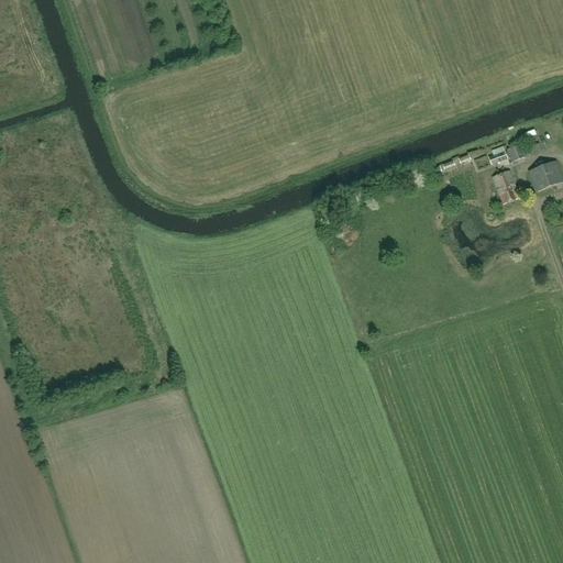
[(548,128),(533,134),(537,142),(551,136),(548,128)]
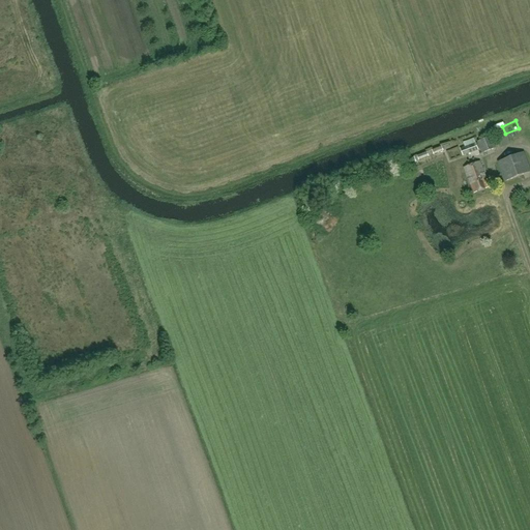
[(500,148),(510,145),(507,136),(498,140),(500,148)]
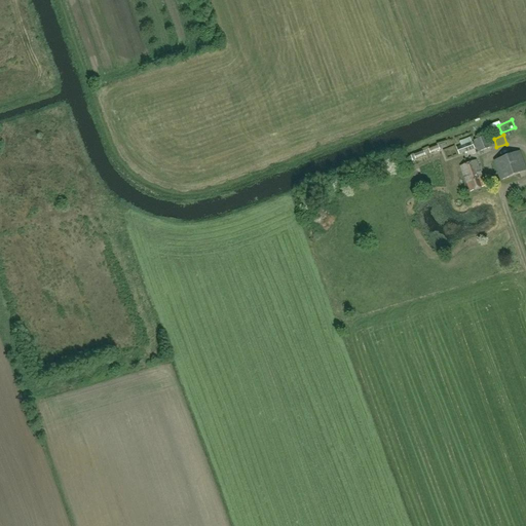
[(492,148),(488,136),(456,147),(459,156),(476,150),(477,153),(492,148)]
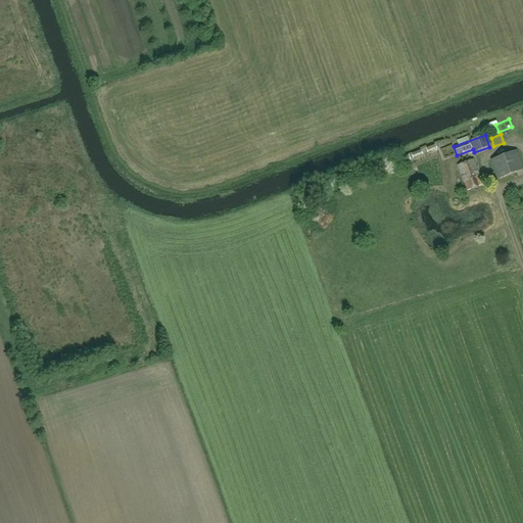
[(522,167),(517,150),(489,160),(496,180),(522,170),(522,167)]
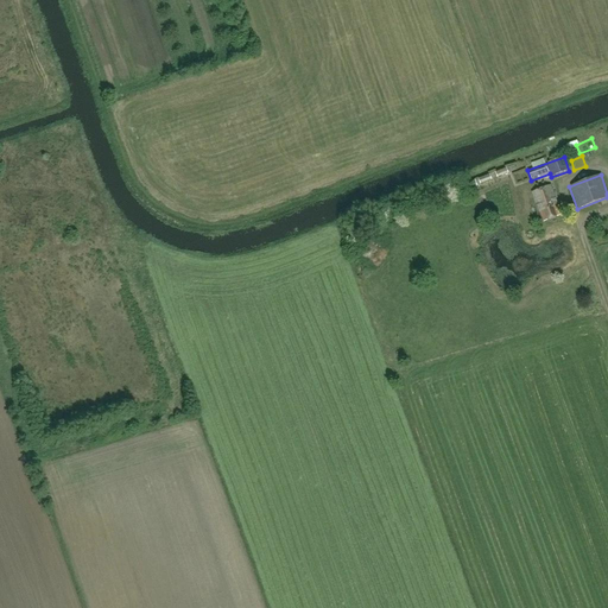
[(550,187),(532,192),(543,222),(561,216),(550,187)]
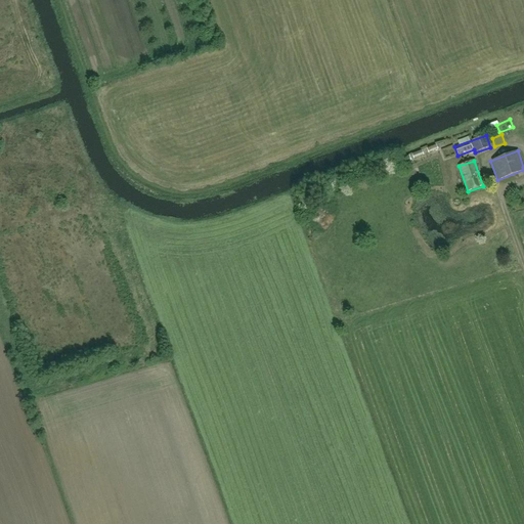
All buildings are outlined.
